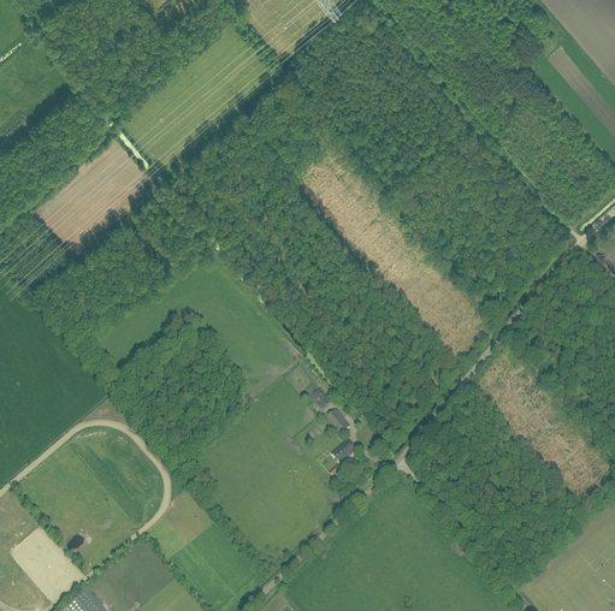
[(321,407),(330,399),(323,391),(321,391),(315,384),(308,390),(311,393),(321,407)]
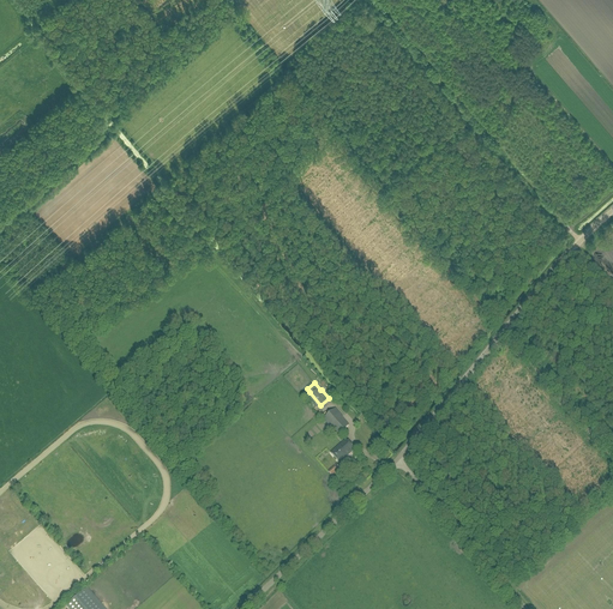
[(342,412),(335,404),(323,415),(337,430),(348,421),(341,414),(342,412)]
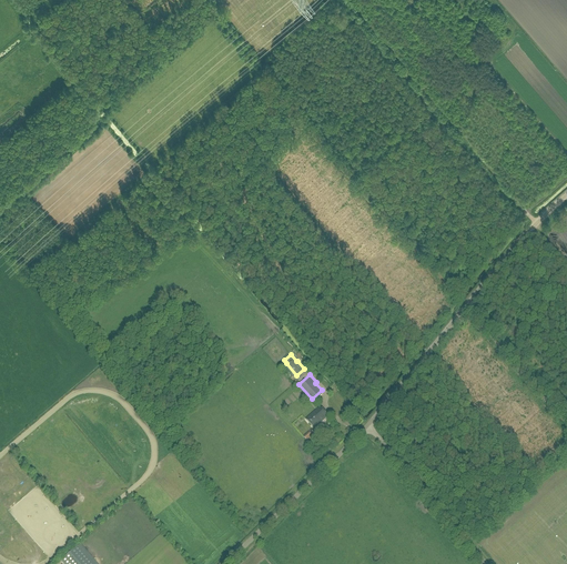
[(305,416),(313,425),(327,413),(320,403),(305,416)]
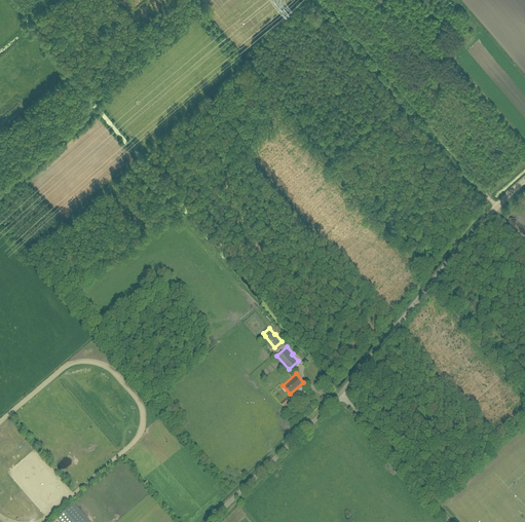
[(292,400),(288,395),(280,401),(285,406),(292,400)]
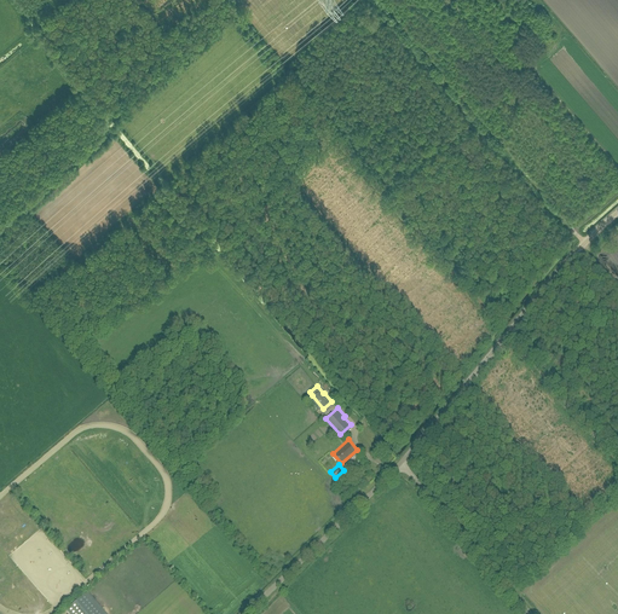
[(102,613),(84,592),(65,608),(70,613),(102,613)]
